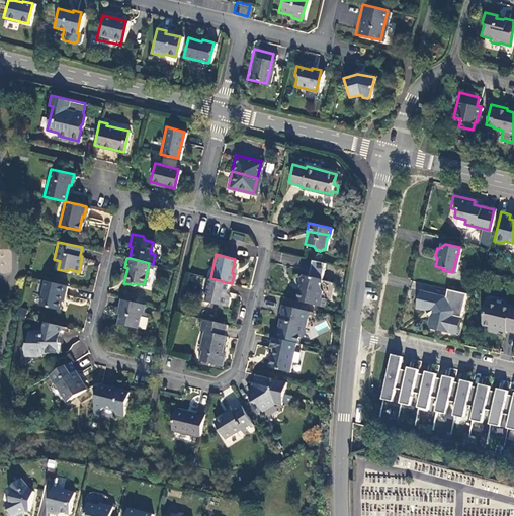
[(298,284),(294,299),(318,305),(320,297),(318,296),(320,289),(317,288),(324,262),(311,259),(307,275),(301,273),(298,275),(296,281),(298,284)]
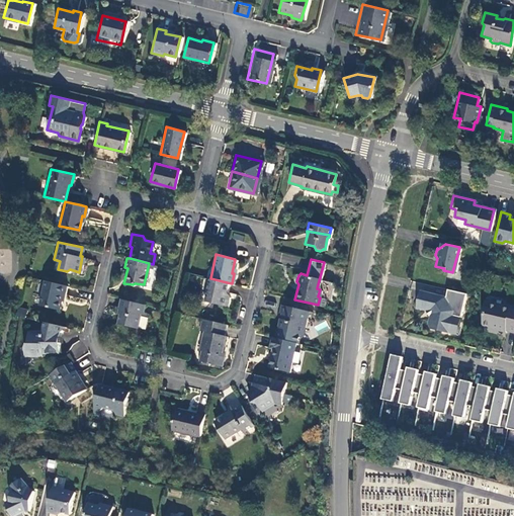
[(224,294),(227,282),(210,278),(207,278),(202,299),(225,305),(227,295),(224,294)]
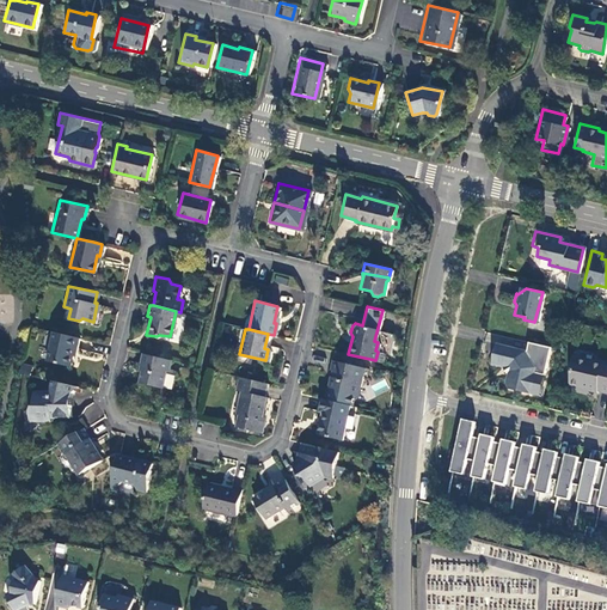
[(74,347),(77,336),(53,330),(46,359),(68,365),(73,347),(74,347)]
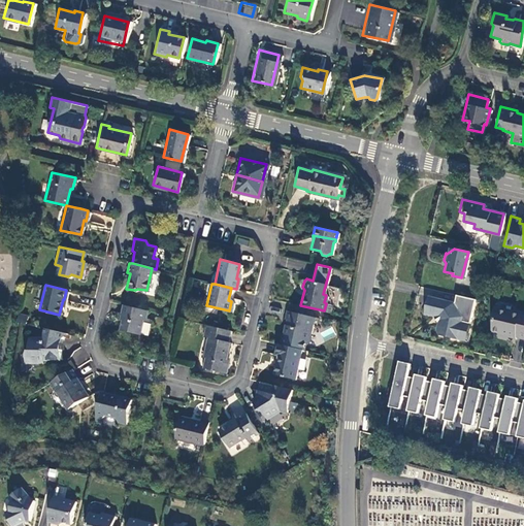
[(435,333),(455,337),(459,320),(467,322),(472,298),(454,293),(452,301),(446,304),(443,299),(426,295),(422,311),(434,315),(437,320),(435,322),(433,329),(435,333)]
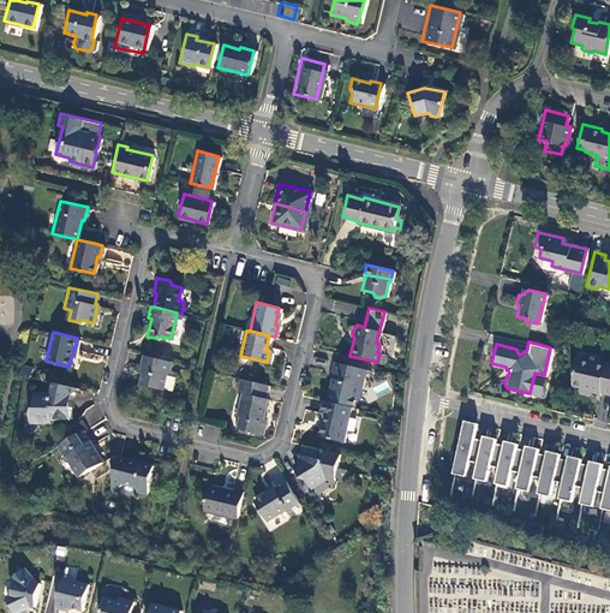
[(167,373),(169,361),(142,353),(138,364),(142,365),(138,384),(161,390),(165,372),(167,373)]
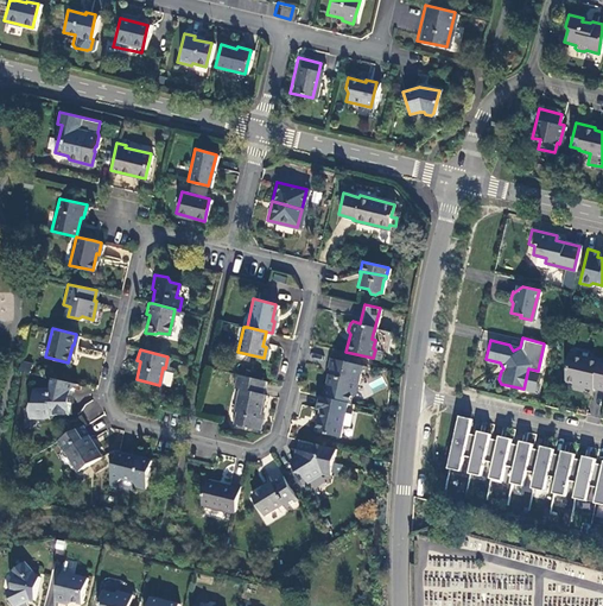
[(602,389),(602,359),(588,357),(584,358),(566,353),(564,364),(565,366),(563,379),(565,382),(571,384),(573,382),(579,383),(579,385),(590,387),(590,386),(602,389)]
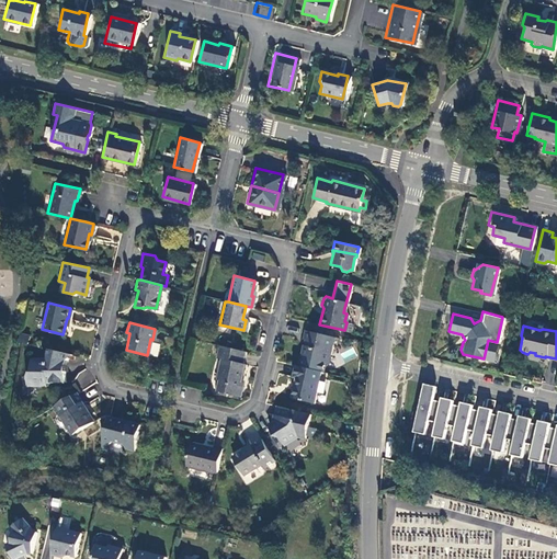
[(331,342),(332,337),(302,329),(300,338),(304,339),(303,344),(300,344),(295,364),(319,369),(320,371),(325,353),(328,354),(331,342)]
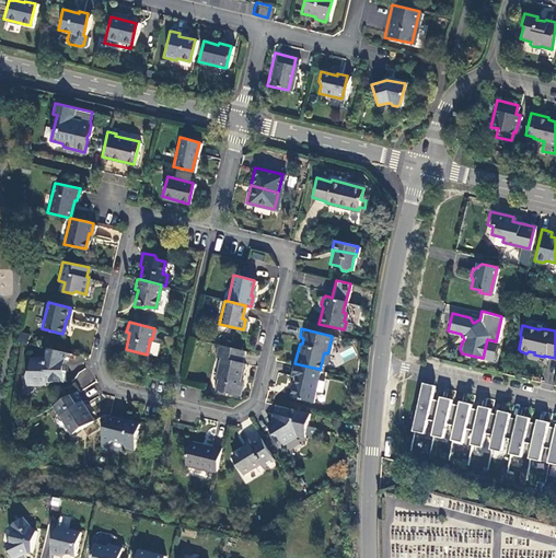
[(496,341),(487,339),(483,358),(491,360),(496,341)]
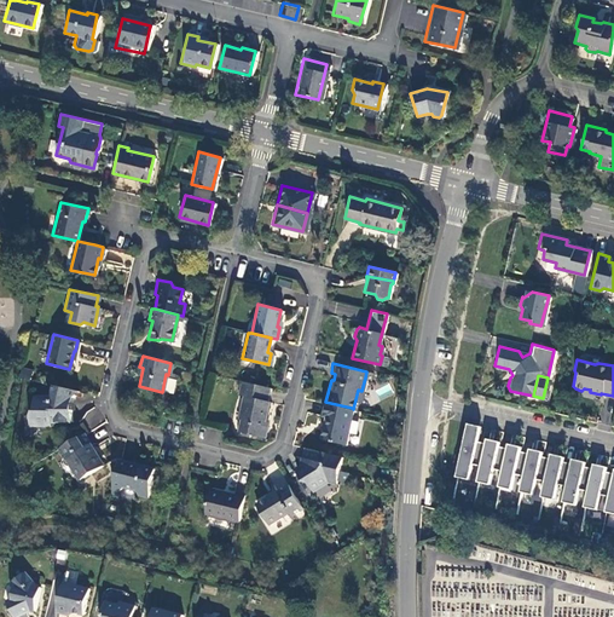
[(265,399),(268,386),(238,380),(236,393),(242,395),(236,417),(238,419),(236,430),(262,436),(265,425),(262,424),(267,401),(265,399)]
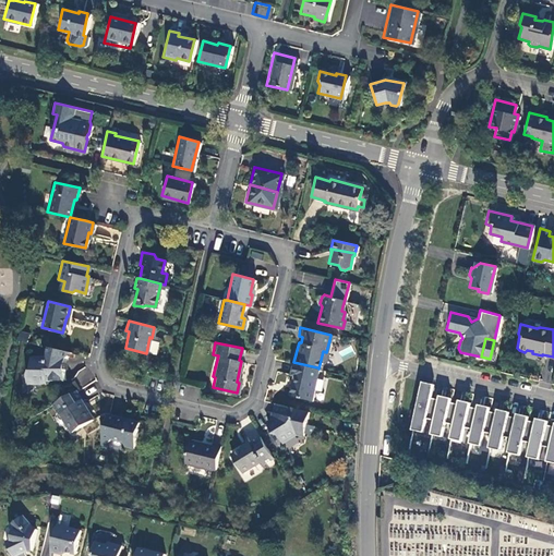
[(62,362),(65,351),(47,346),(45,355),(29,355),(22,363),(22,381),(28,381),(28,383),(44,382),(45,379),(61,379),(62,362)]
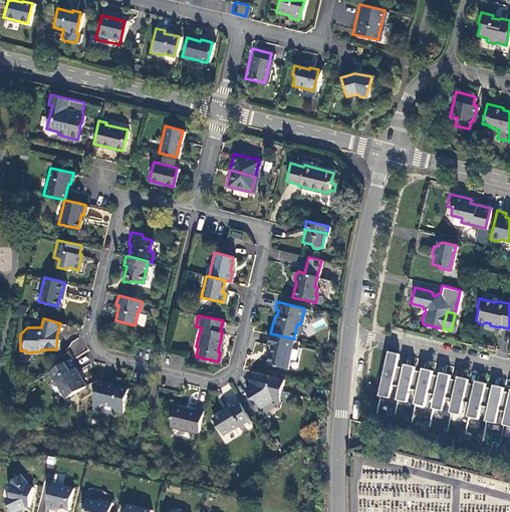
[(292,338),(270,333),(268,333),(266,344),(269,344),(264,363),(285,368),(287,357),(290,347),(292,338)]
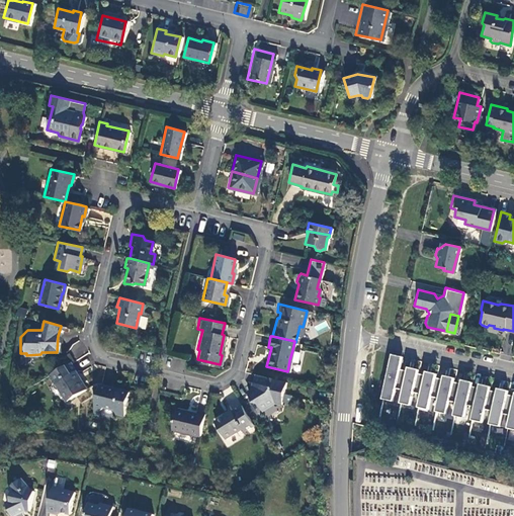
[(298,352),(292,350),(289,360),(296,362),(298,352)]
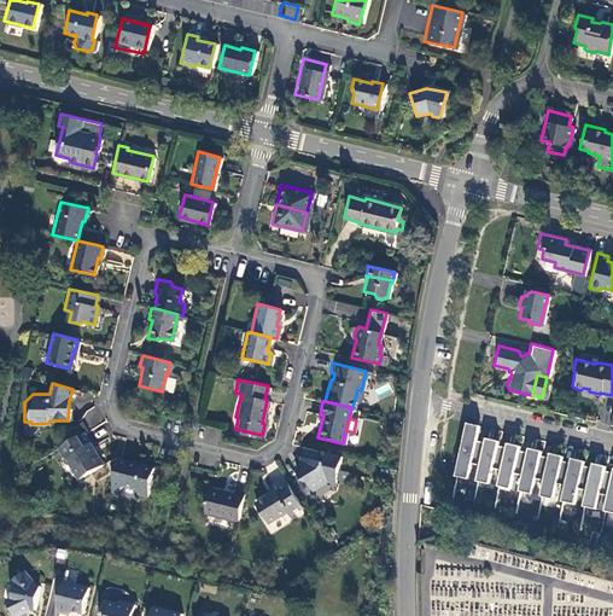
[(461,436),(474,440),(477,424),(465,422),(461,436)]
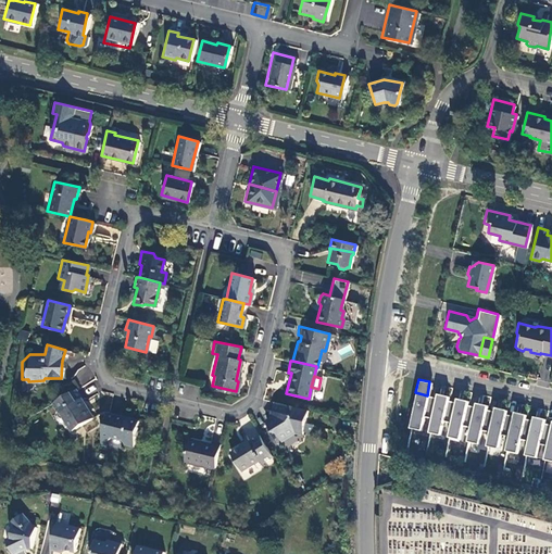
[(78,397),(73,388),(50,402),(55,411),(59,410),(64,419),(70,429),(90,416),(83,404),(82,405),(77,398),(78,397)]
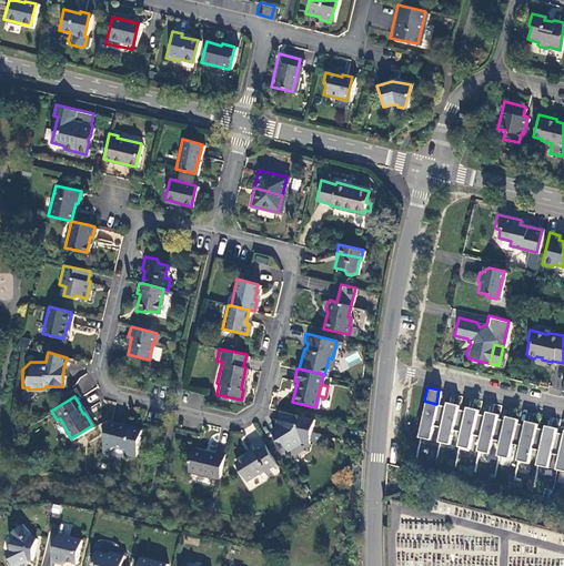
[(444,405),(436,404),(424,401),(416,435),(427,438),(431,424),(440,426),(444,405)]
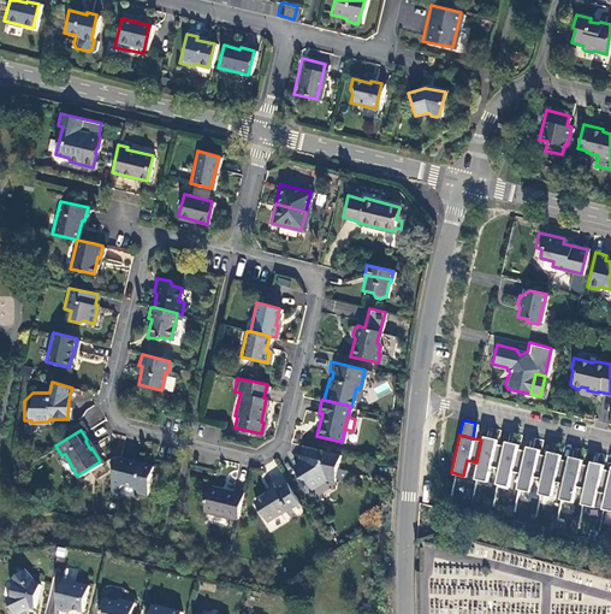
[(481,440),(476,462),(473,477),(485,480),(488,466),(497,467),(503,444),(481,440)]
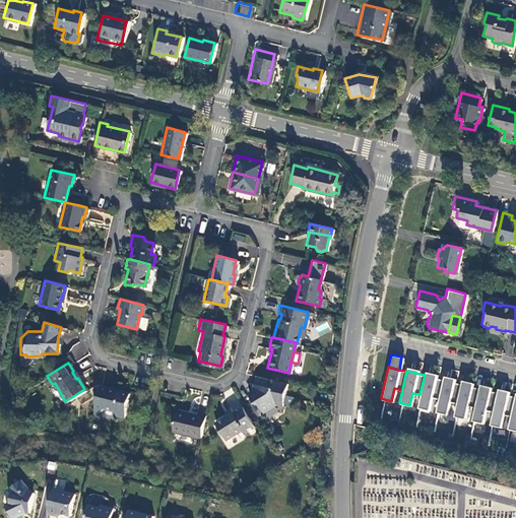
[(283,394),(285,382),(255,375),(251,389),(246,393),(252,403),(256,404),(260,410),(273,403),(280,404),(281,402),(287,404),(289,395),(283,394)]
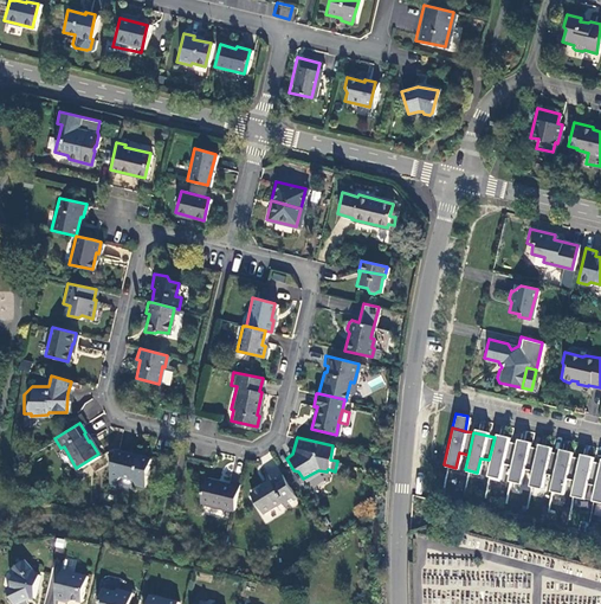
[(495,437),(489,460),(485,475),(498,477),(501,463),(510,466),(515,443),(495,437)]
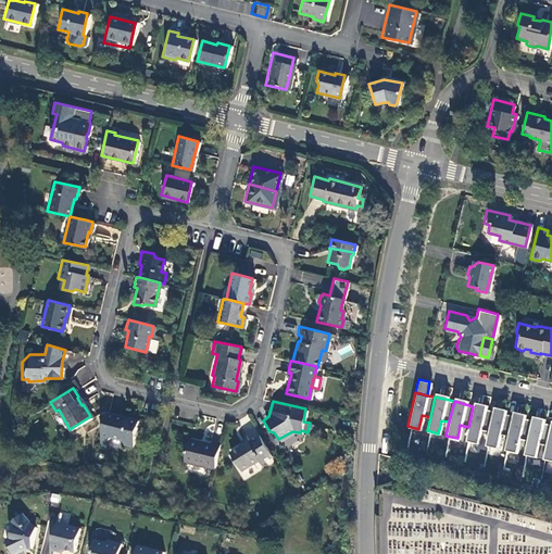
[(488,431),(492,411),(473,406),(468,427),(465,440),(476,442),(479,429),(488,431)]
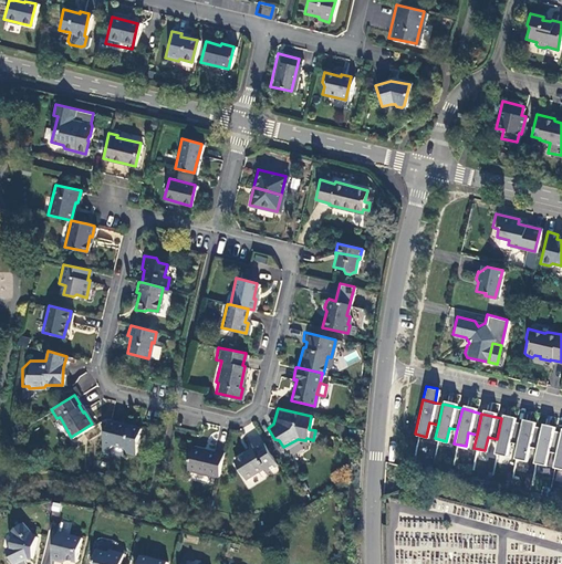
[(508,441),(516,444),(521,423),(501,418),(497,439),(493,452),(505,455),(508,441)]
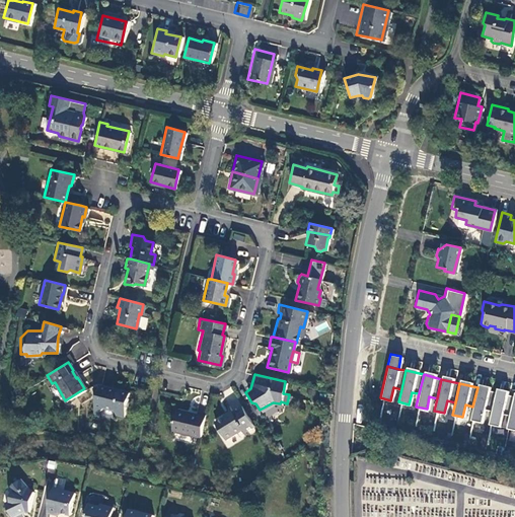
[(127,391),(96,384),(91,409),(122,415),(127,391)]
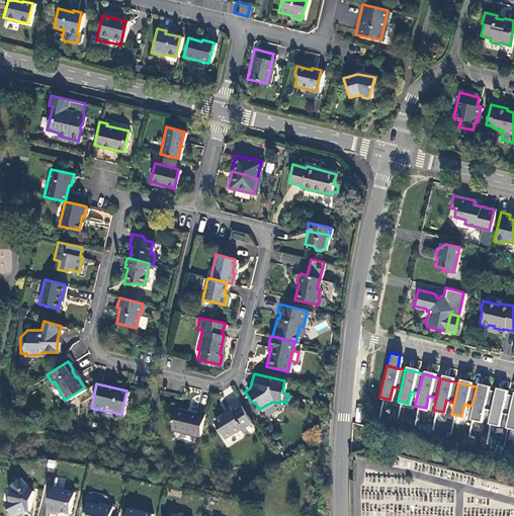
[(490,410),(495,391),(477,387),(472,406),(468,418),(480,420),(483,408),(490,410)]
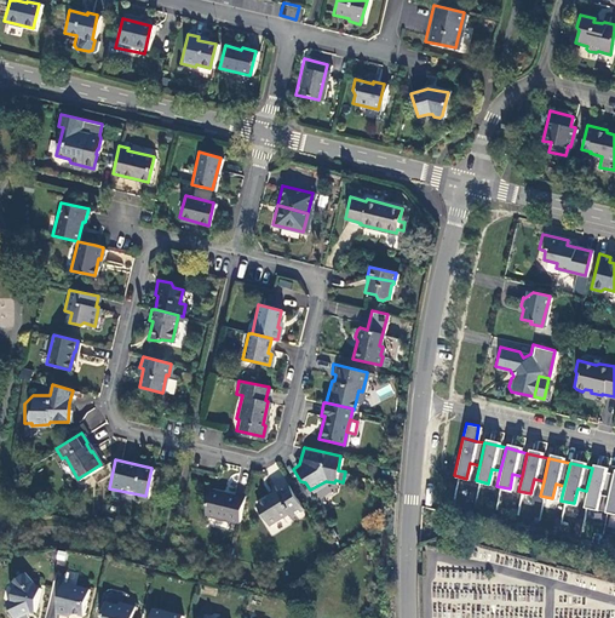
[(608,496),(613,473),(592,468),(586,491),(582,505),(595,509),(598,493),(608,496)]
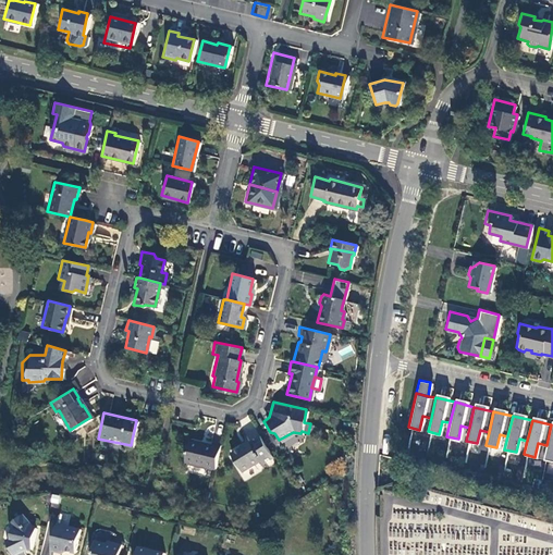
[(552,424),(551,424),(547,445),(543,458),(552,460),(552,424)]
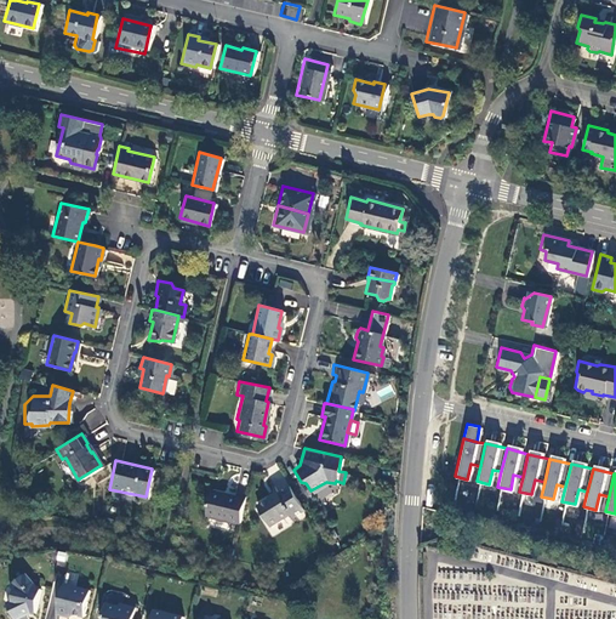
[(311,490),(306,483),(301,482),(298,483),(304,494),(311,490)]
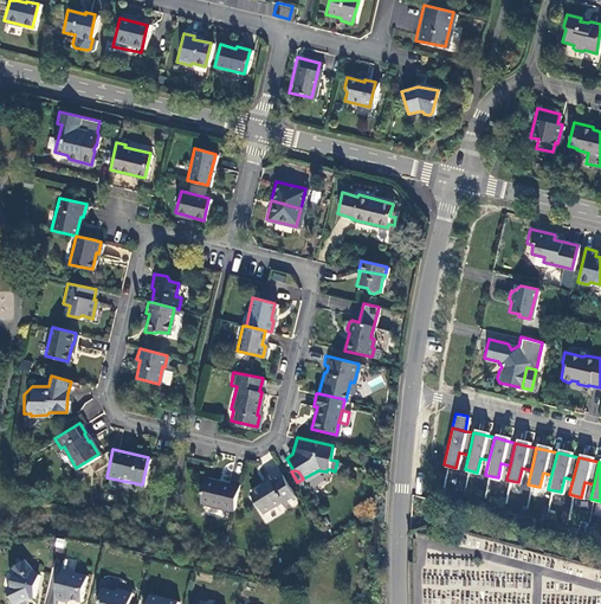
[(284,507),(296,500),(279,473),(247,492),(262,515),(282,502),(284,507)]
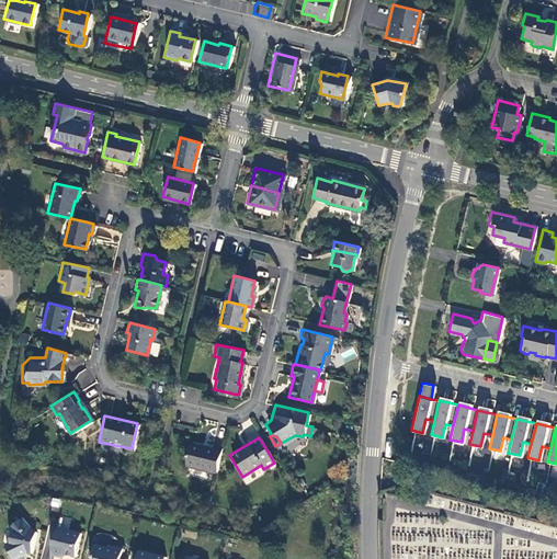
[(183,464),(214,471),(219,451),(189,443),(183,464)]
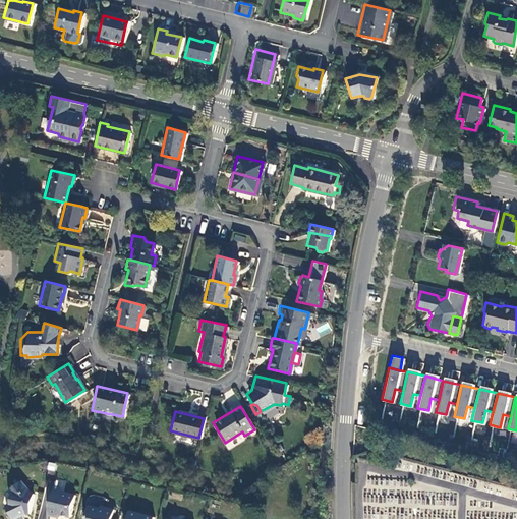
[(21,511),(27,512),(33,493),(25,491),(27,489),(20,479),(9,488),(11,492),(9,503),(4,505),(9,517),(19,513),(19,512),(21,511)]
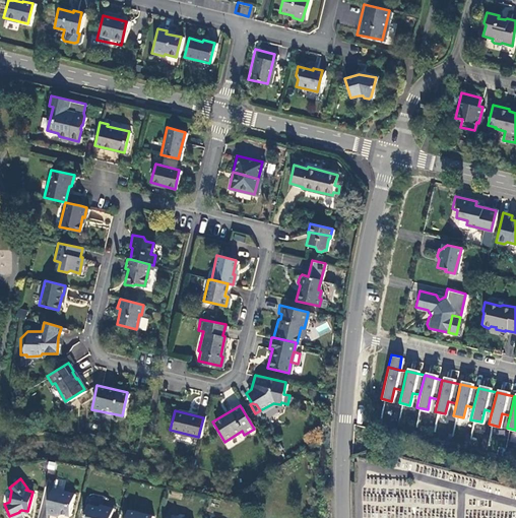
[(52,487),(45,511),(57,514),(57,512),(67,514),(73,493),(52,487)]
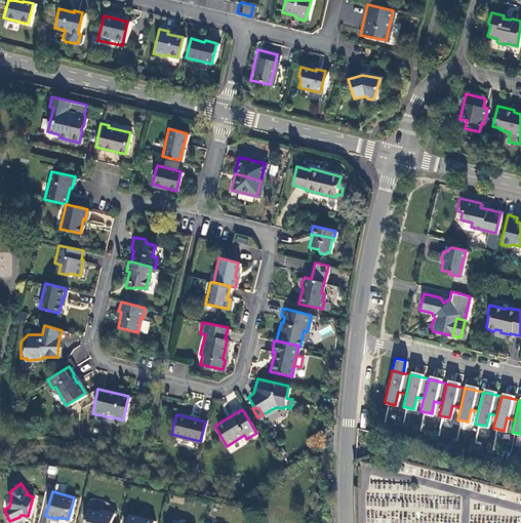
[(115,522),(111,522),(114,512),(99,509),(99,511),(88,509),(86,517),(86,520),(85,522),(115,522)]
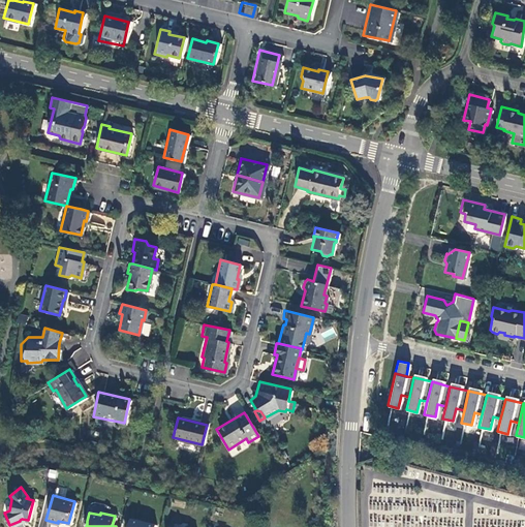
[(153,526),(154,524),(130,518),(127,526),(153,526)]
